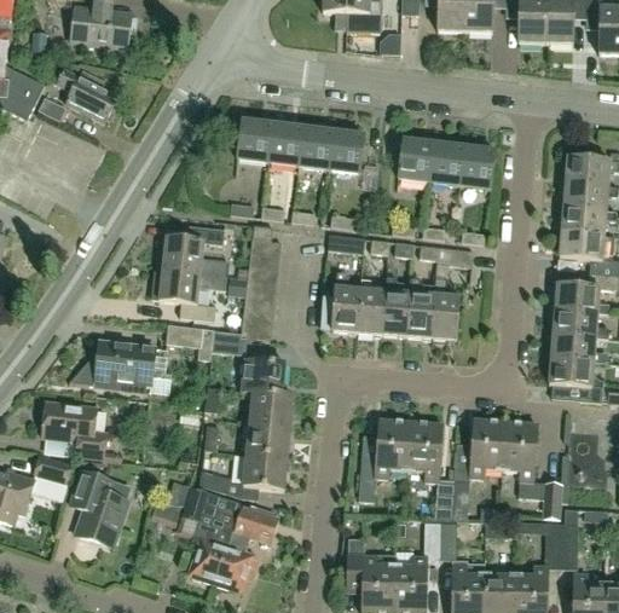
[(0,0),(0,108),(25,120),(42,84),(4,65),(10,0),(0,0)]
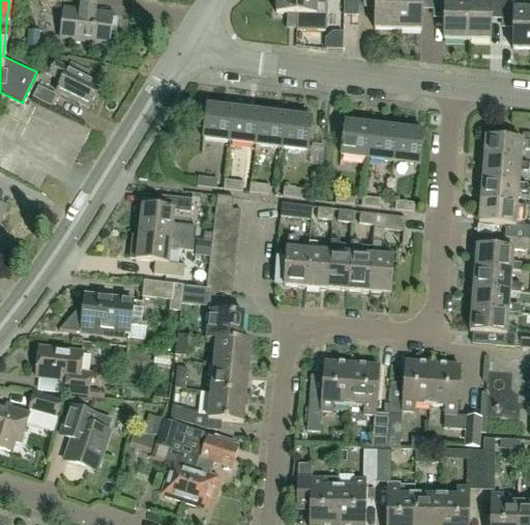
[(275,0),(276,11),(306,11),(306,23),(324,23),(325,0),(315,0),(275,0)]
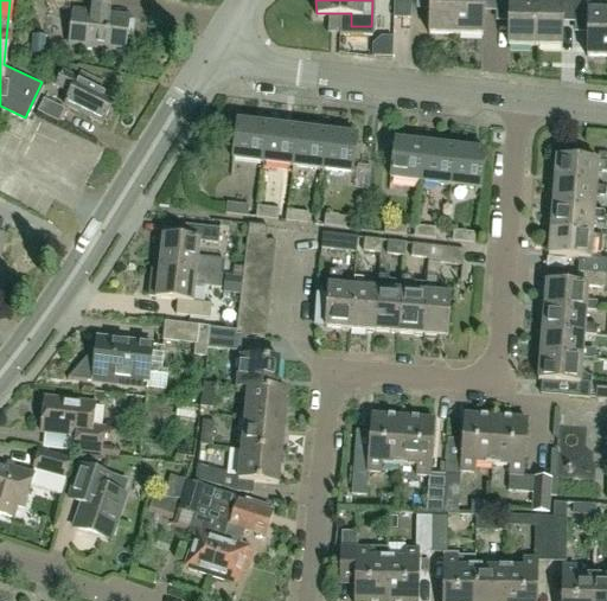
[(393,0),(394,14),(410,14),(409,0),(393,0)]
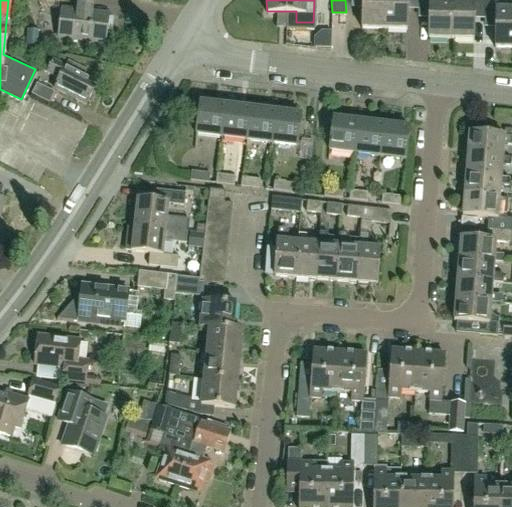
[(383,26),(383,0),(360,0),(360,25),(383,26)]
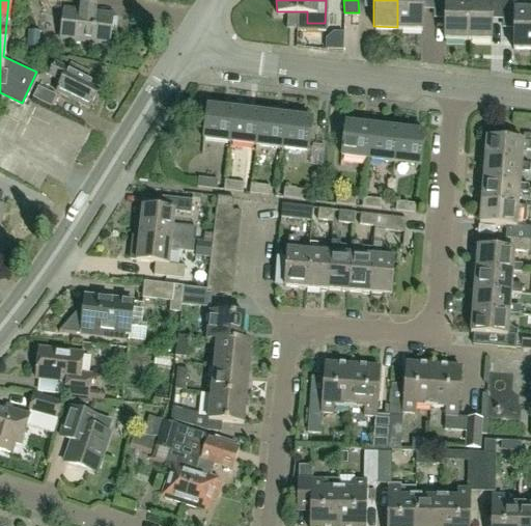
[(397,0),(397,27),(421,27),(421,0),(397,0)]
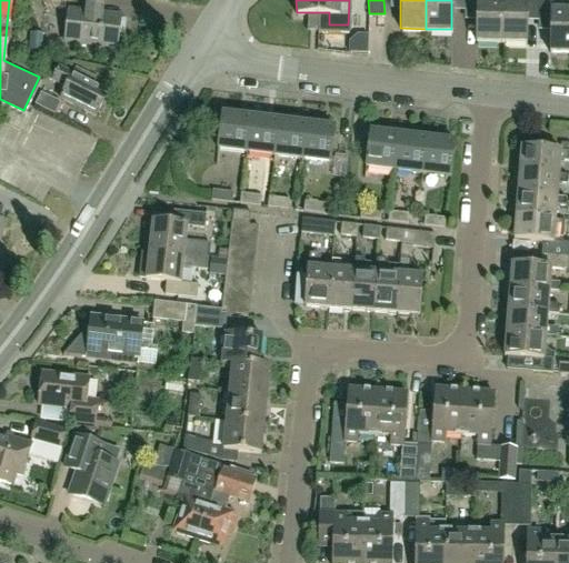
[(465,0),(465,6),(476,6),(475,40),(500,40),(501,0),(465,0)]
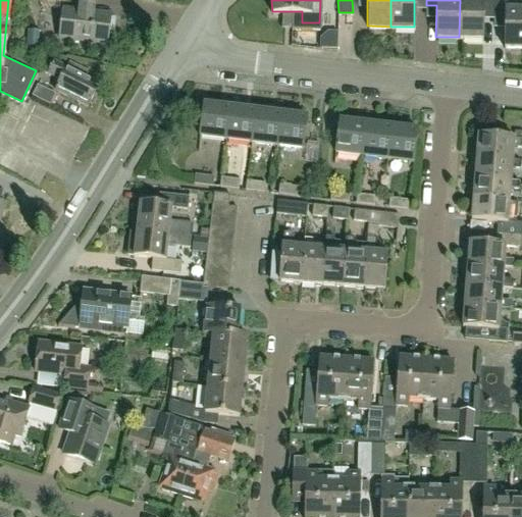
[(460,0),(459,37),(481,37),(482,5),(493,6),(493,0),(460,0)]
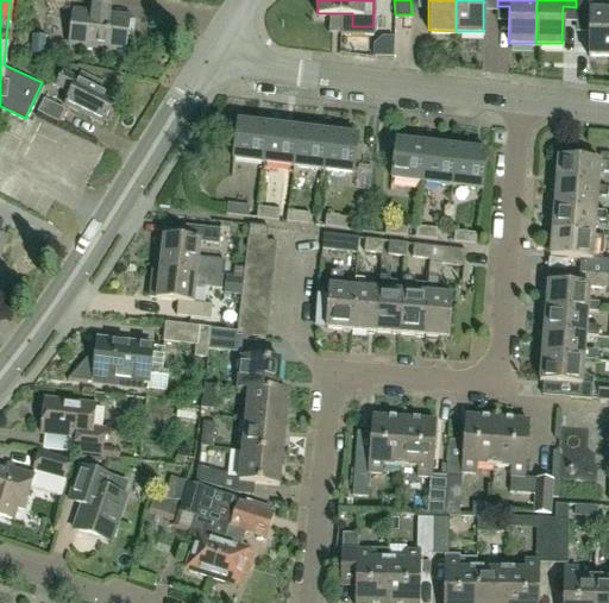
[(576,0),(576,7),(576,17),(588,17),(588,52),(608,52),(608,5),(602,6),(602,0),(576,0)]
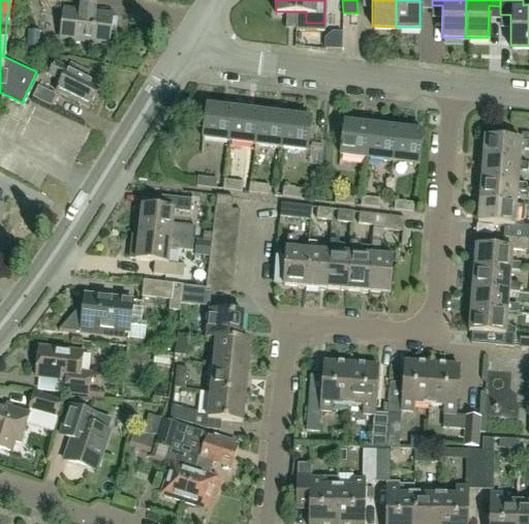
[(64,6),(61,35),(109,41),(110,28),(116,29),(118,16),(112,14),(112,11),(94,9),(95,3),(82,2),(81,8),(64,6)]
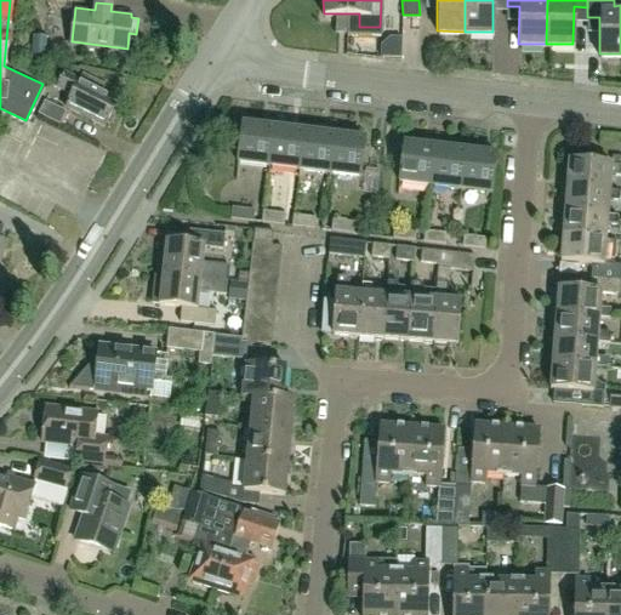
[(352,43),(377,43),(377,30),(352,30),(352,43)]
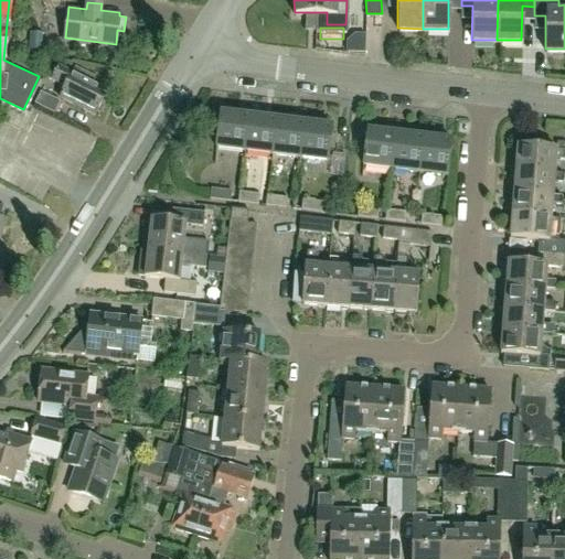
[(106,87),(92,79),(94,75),(74,65),(72,70),(59,63),(51,77),(66,84),(61,94),(94,111),(106,87)]
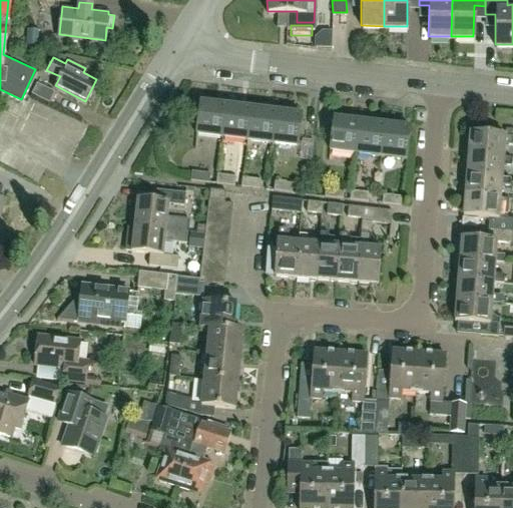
[(36,80),(31,91),(48,100),(54,89),(36,80)]
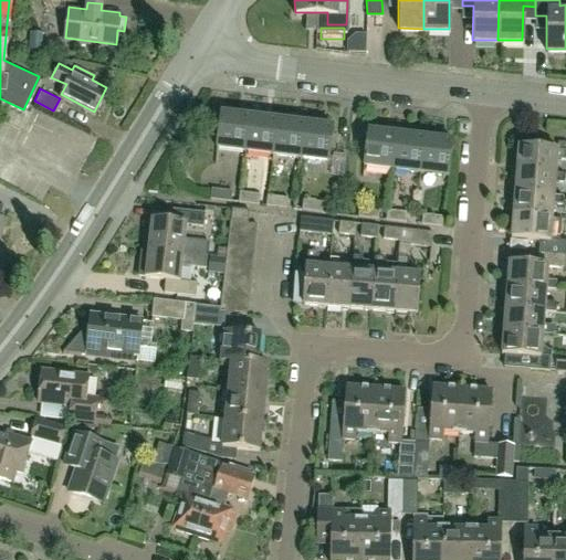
[(245,147),(250,113),(220,109),(217,144),(245,147)]
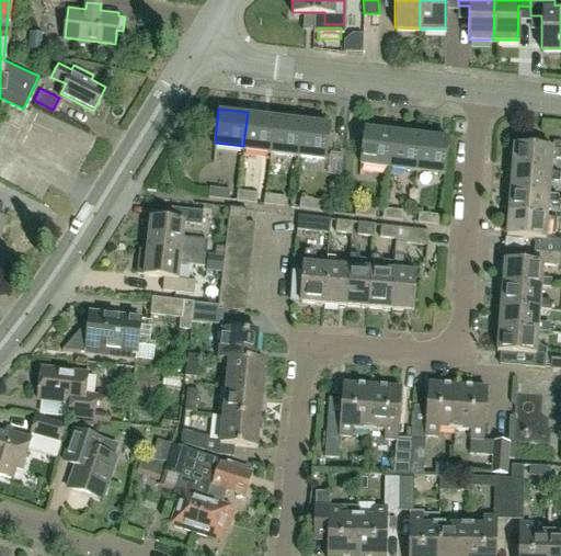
[(248,112),(243,146),(271,149),(275,115),(248,112)]
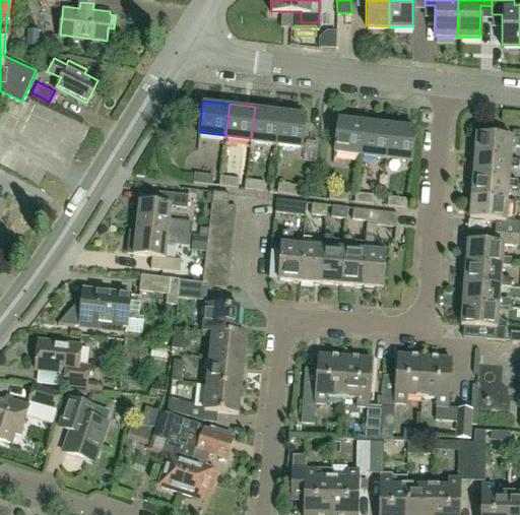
[(255,107),(251,138),(276,141),(280,110),(255,107)]
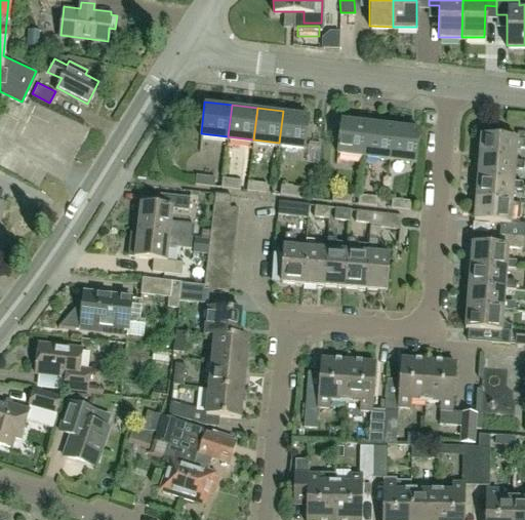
[(283,111),(279,143),(306,146),(310,115),(283,111)]
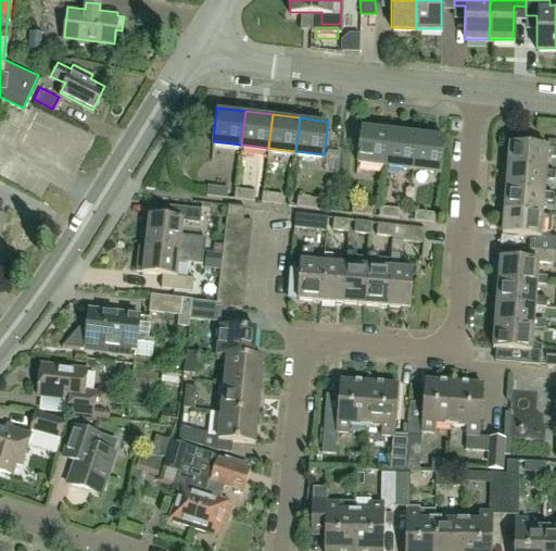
[(386,162),(390,128),(362,125),(357,159),(386,162)]
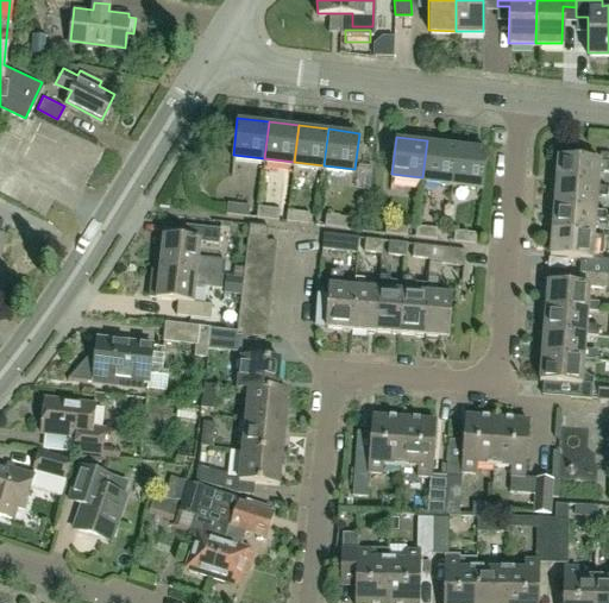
[(427,140),(422,177),(451,181),(456,144),(427,140)]
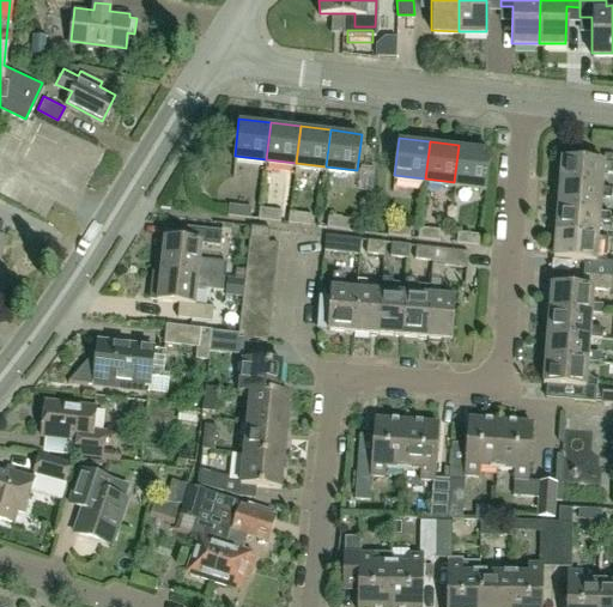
[(490,150),(459,145),(454,182),(485,186),(490,150)]
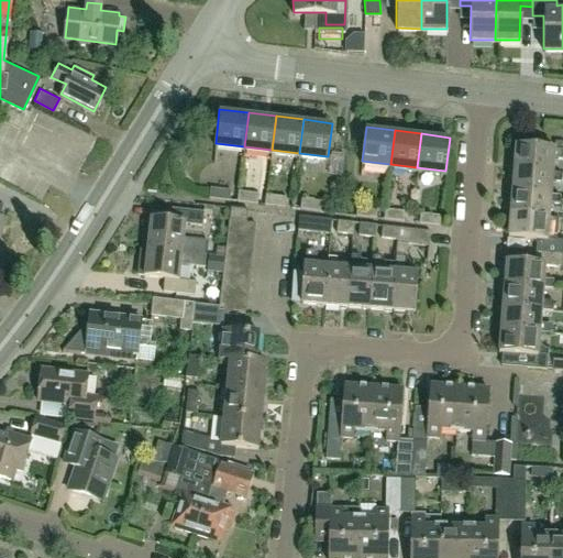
[(514,165),(552,168),(553,154),(562,155),(562,150),(562,139),(554,138),(554,145),(516,142),(514,165)]
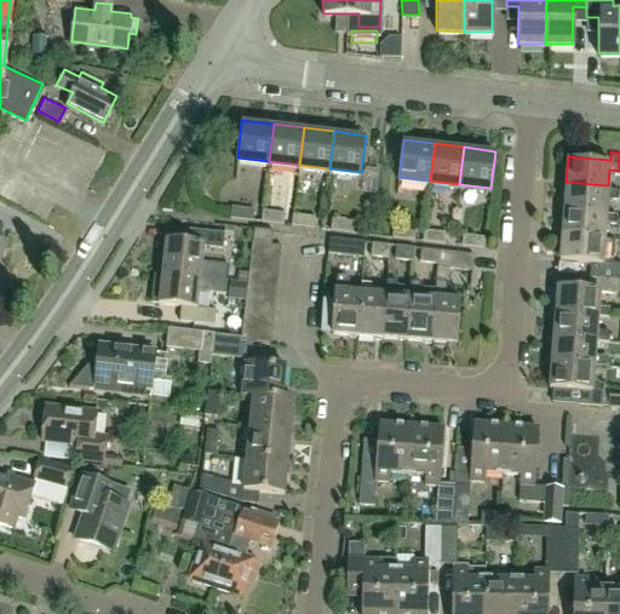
[(566,182),(563,206),(607,210),(608,195),(618,196),(618,187),(608,185),(566,182)]
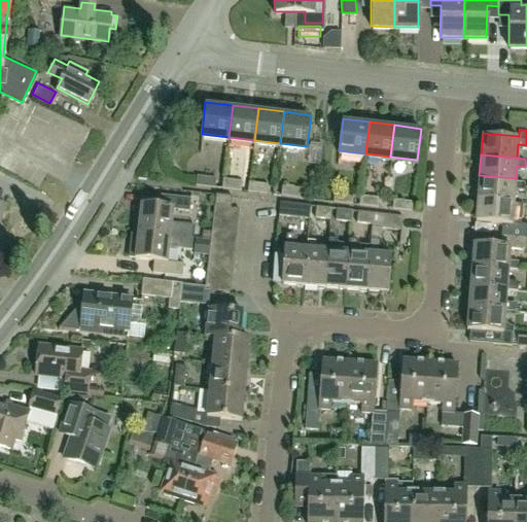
[(196,182),(215,184),(216,175),(198,173),(196,182)]
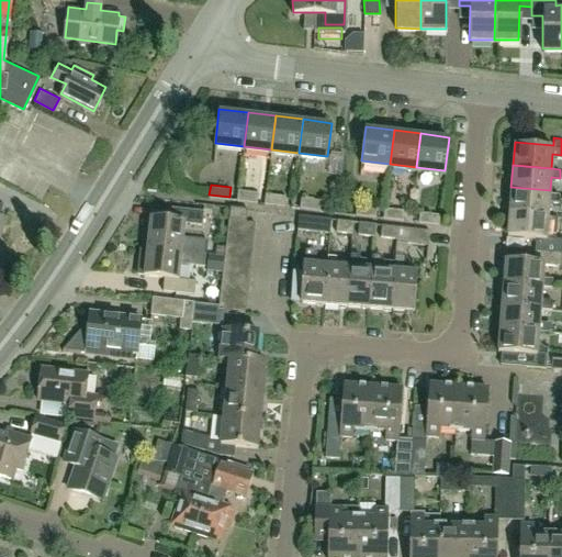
[(550,190),(510,187),(509,210),(548,213),(549,199),(559,200),(559,191),(550,190)]
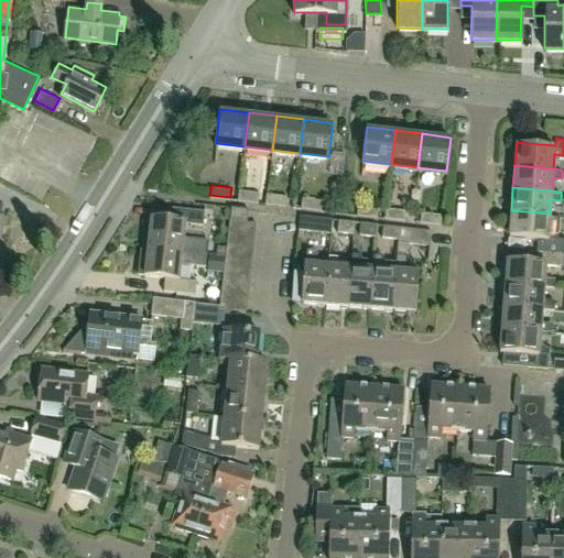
[(238,198),(258,200),(259,190),(239,188),(238,198)]
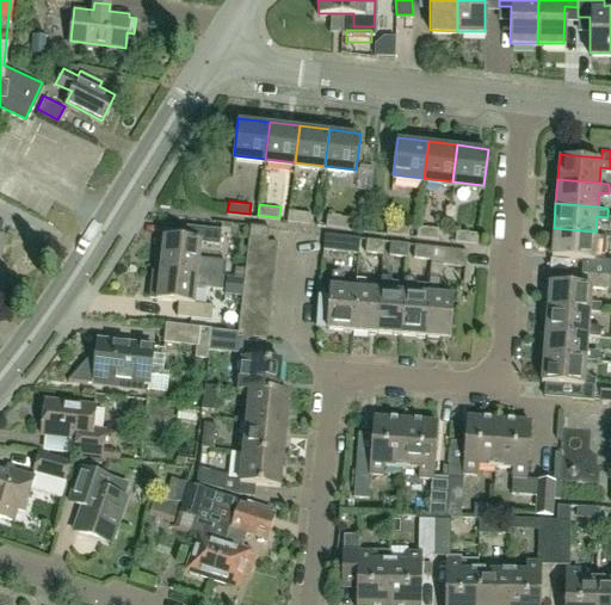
[(288,218),(309,221),(312,210),(289,208),(288,218)]
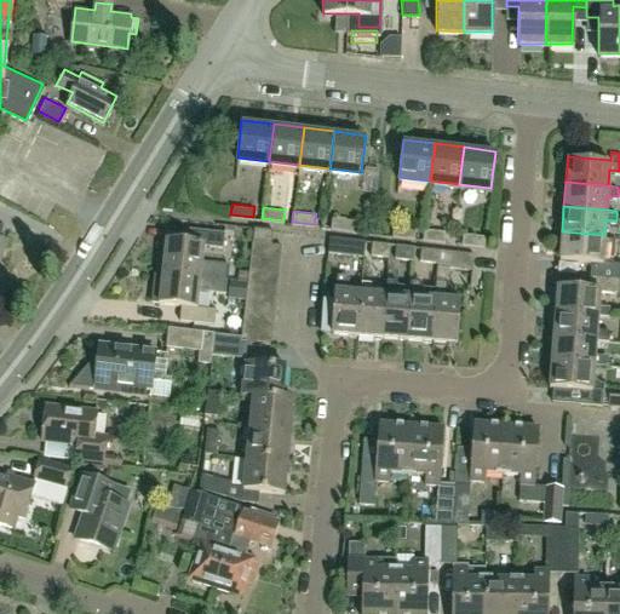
[(331,227),(354,229),(355,218),(332,216),(331,227)]
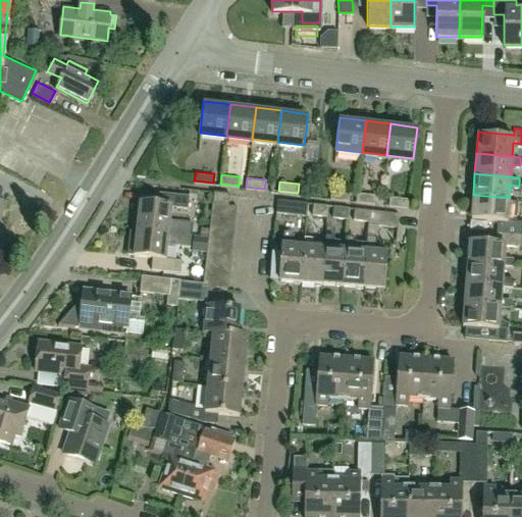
[(330,197),(349,199),(350,190),(331,188),(330,197)]
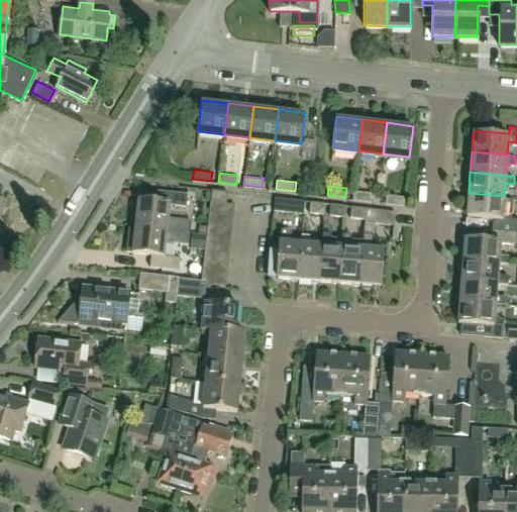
[(211,187),(209,200),(225,201),(227,189),(211,187)]
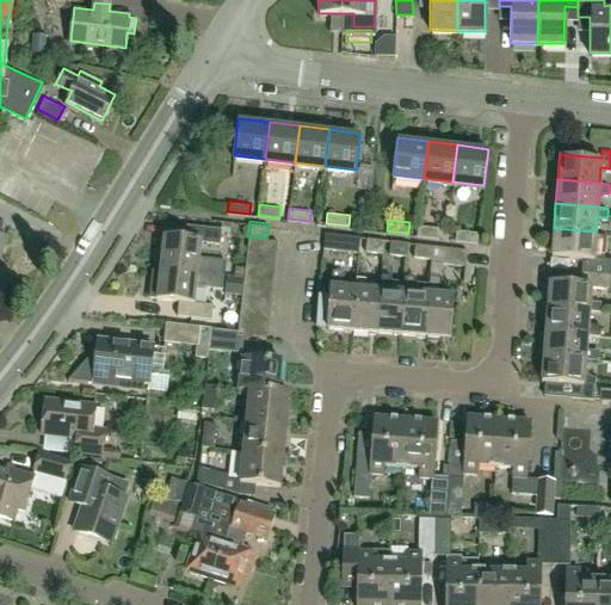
[(160,265),(222,272),(224,258),(197,255),(199,239),(217,241),(220,226),(185,222),(184,236),(164,234),(160,265)]
